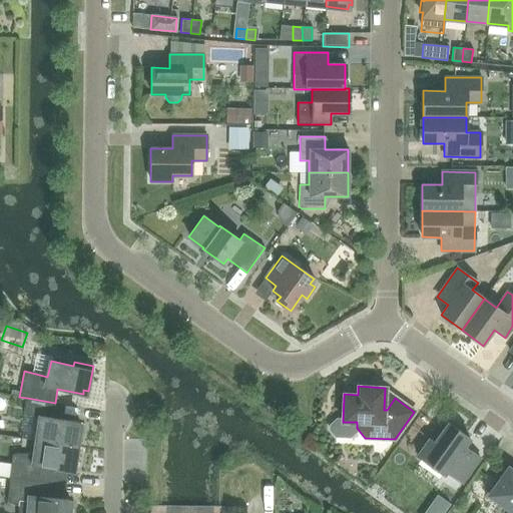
[(27,398),(24,415),(39,418),(36,441),(78,447),(81,426),(77,426),(77,422),(52,418),(55,403),(27,398)]
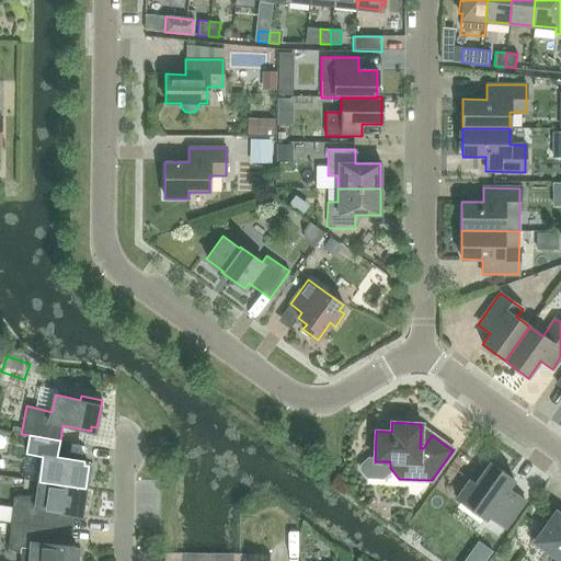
[(469,480),(456,499),(485,519),(488,516),(505,528),(525,501),(507,488),(513,480),(490,462),(474,484),(469,480)]
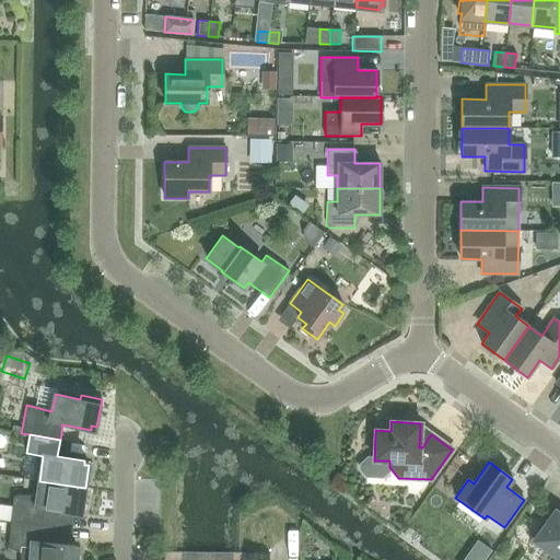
[(13,496),(11,522),(47,526),(49,510),(77,514),(78,510),(82,511),(85,488),(39,481),(34,480),(32,493),(13,496)]
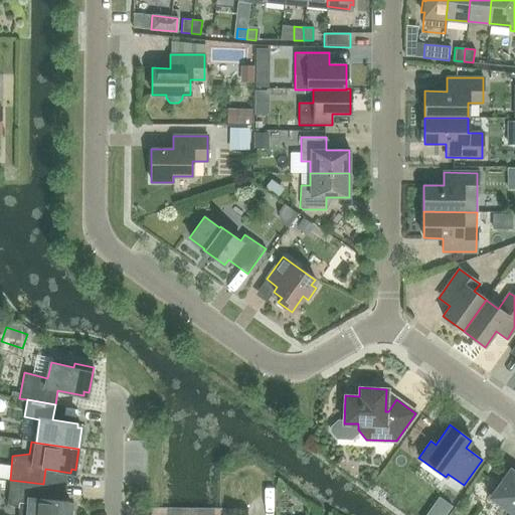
[(514,514),(514,473),(510,470),(498,488),(495,486),(486,498),(499,507),(500,504),(514,514)]
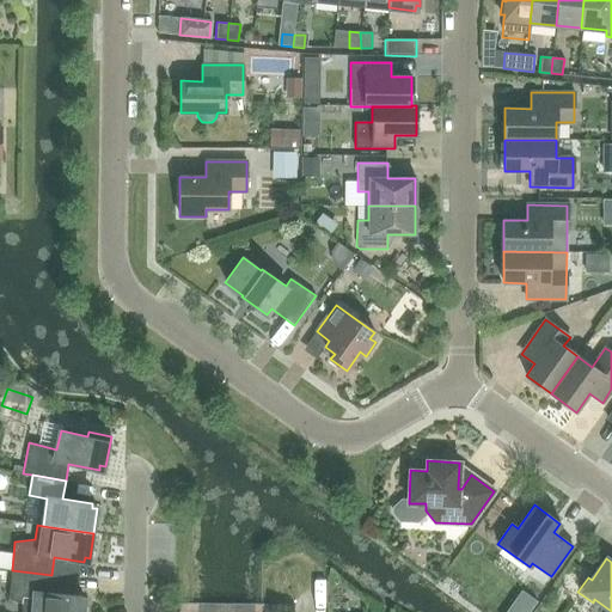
[(12,570),(8,599),(23,604),(20,611),(84,611),(85,600),(80,600),(80,595),(49,593),(51,575),(12,570)]
